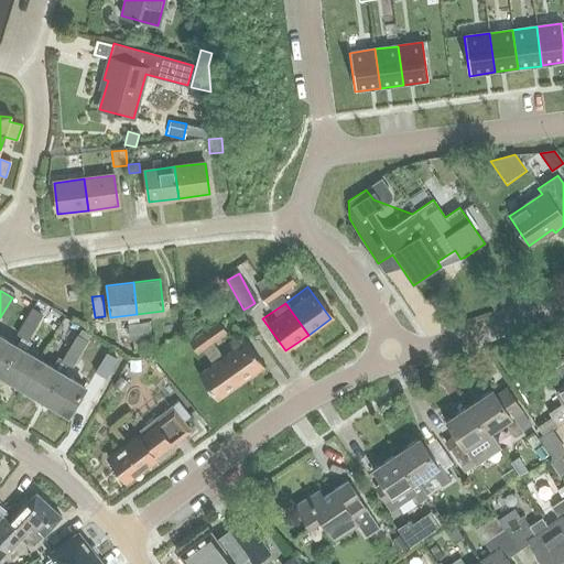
[(34,328),(42,315),(32,308),(23,322),(34,328)]
